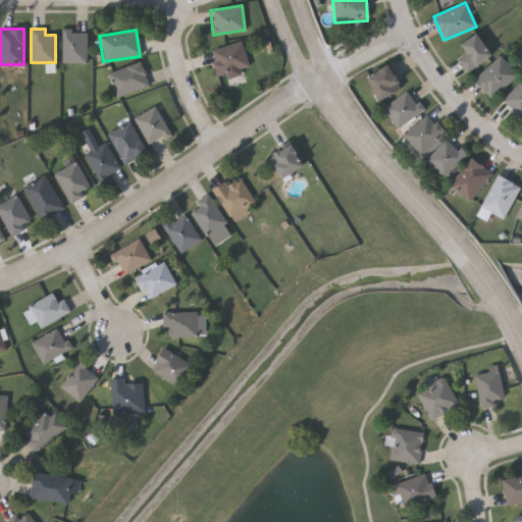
[(61,31),(86,31),(86,62),(61,62),(61,31)]
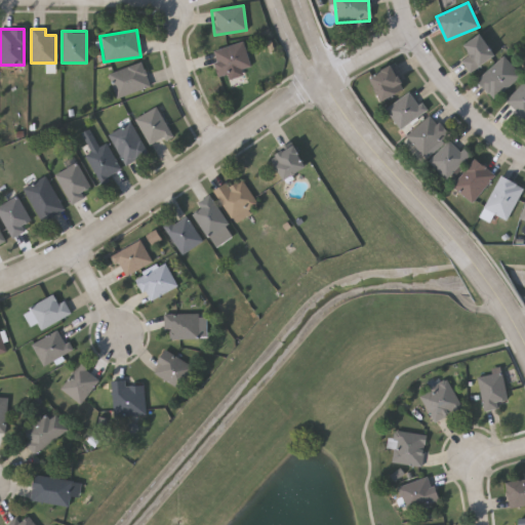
[(465,45),(481,34),(495,56),(470,74),(461,61),(471,54),(465,45)]
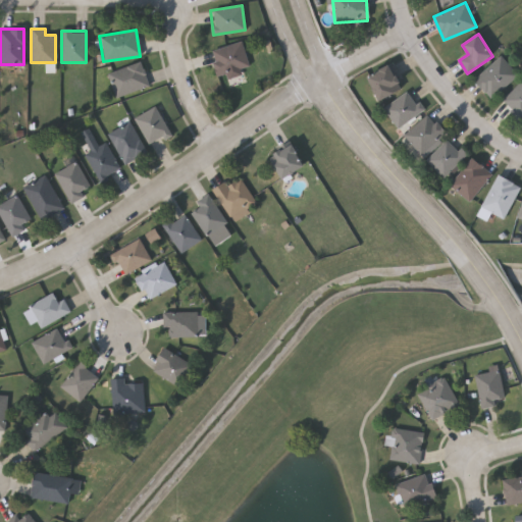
[(210,50),(241,42),(248,66),(241,68),(245,83),(227,87),(223,74),(217,75),(210,50)]
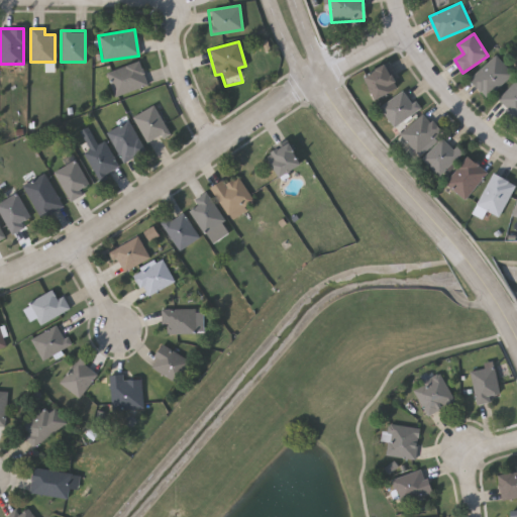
[(485,97),(469,77),(497,56),(512,75),(485,97)]
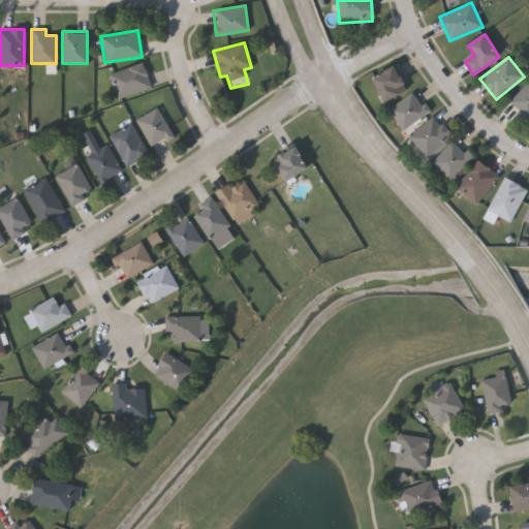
[(150,87),(116,97),(109,73),(142,63),(150,87)]
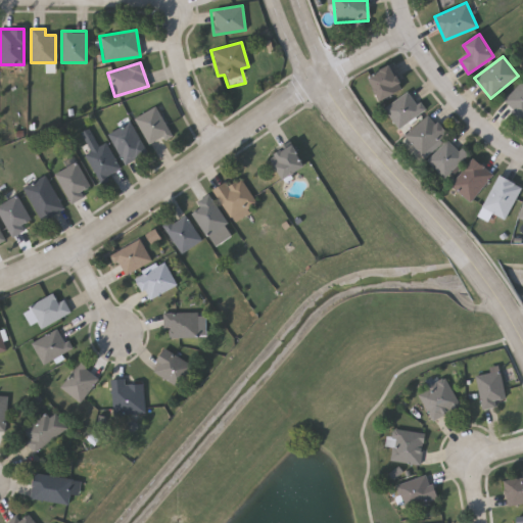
[(370,75),(393,65),(403,91),(379,100),(370,75)]
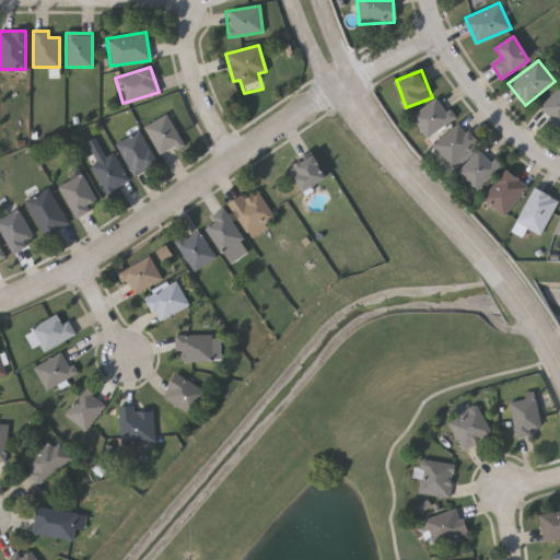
[(411,116),(439,96),(455,117),(428,138),(411,116)]
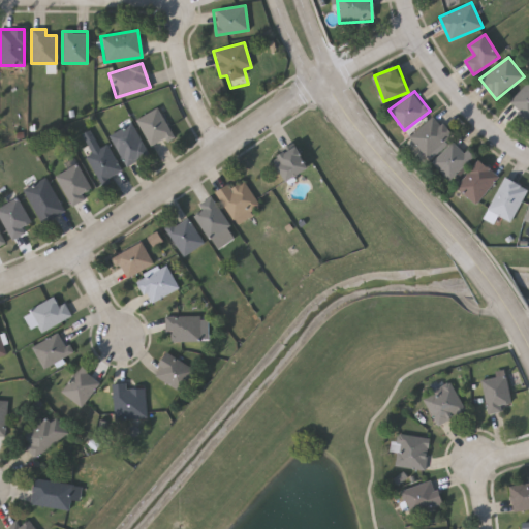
[(151,146),(135,119),(156,107),(172,134),(151,146)]
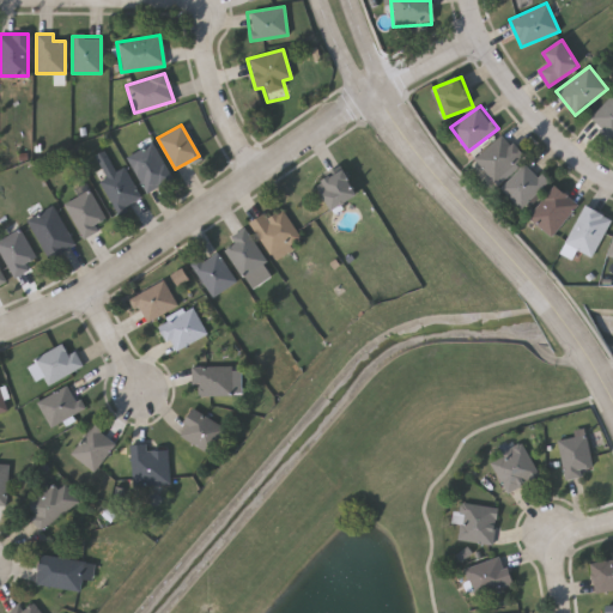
[(495,181),(474,159),(503,133),(523,156),(495,181)]
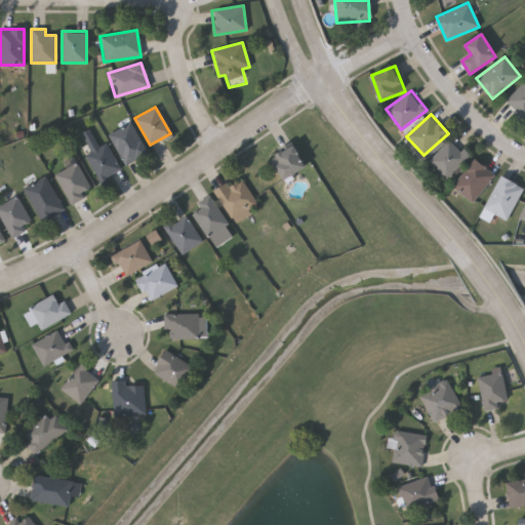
[(148,152),(126,165),(107,134),(128,122),(148,152)]
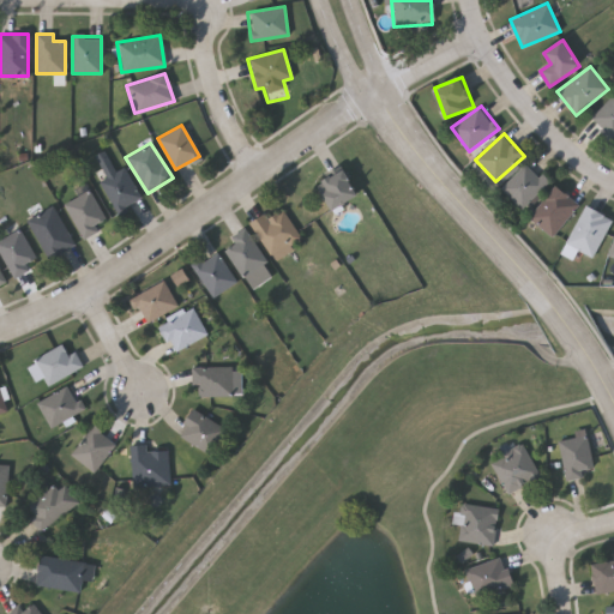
[(522,209),(500,188),(527,162),(548,182),(522,209)]
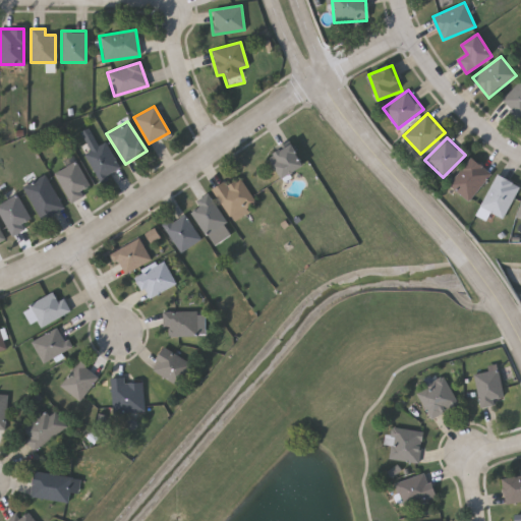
[(100,181),(82,154),(103,141),(120,169),(100,181)]
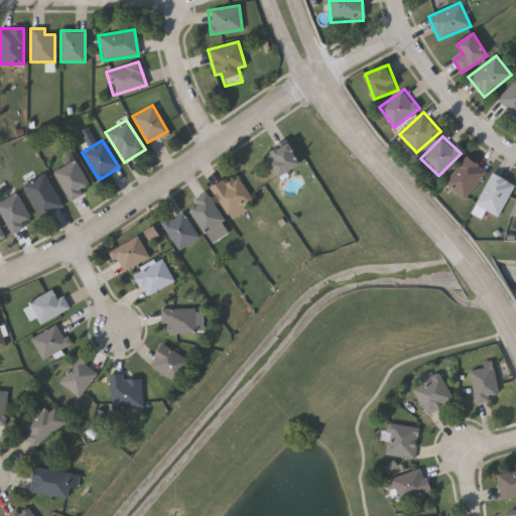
[(266,156),(288,142),(301,164),(279,177),(266,156)]
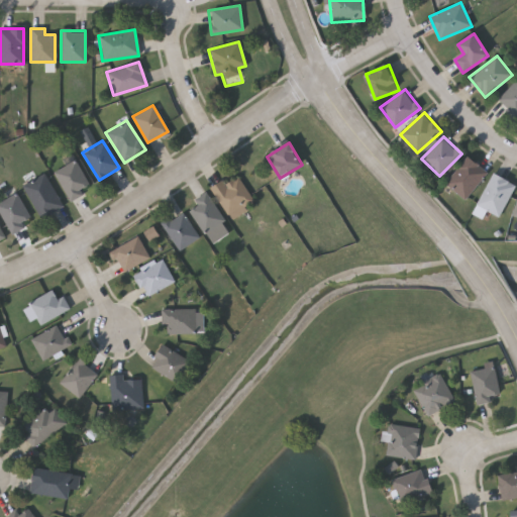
[(463,200),(444,183),(469,157),(488,174),(463,200)]
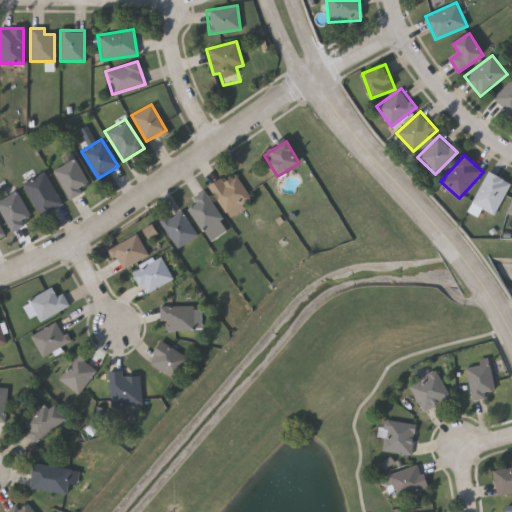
[(68,198),(52,171),(73,159),(89,186),(68,198)]
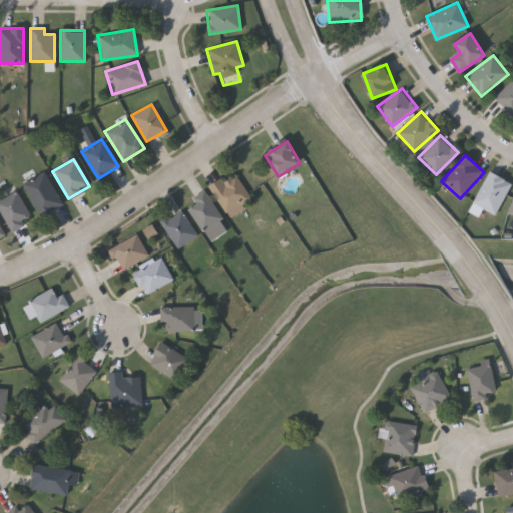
[(511,182),(495,215),(473,204),(488,171),(511,182)]
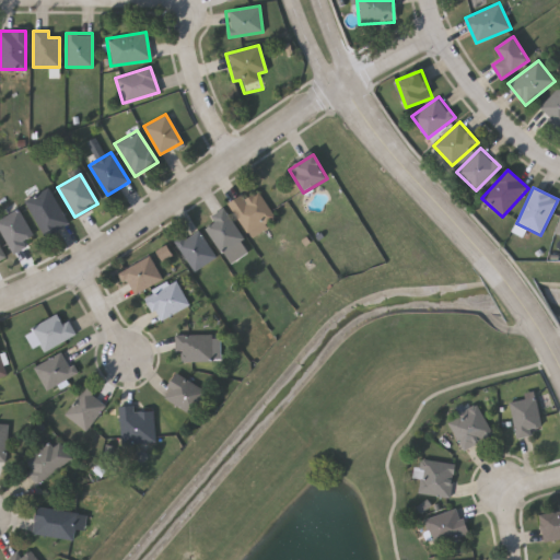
[(48,188),(67,224),(43,236),(24,200),(48,188)]
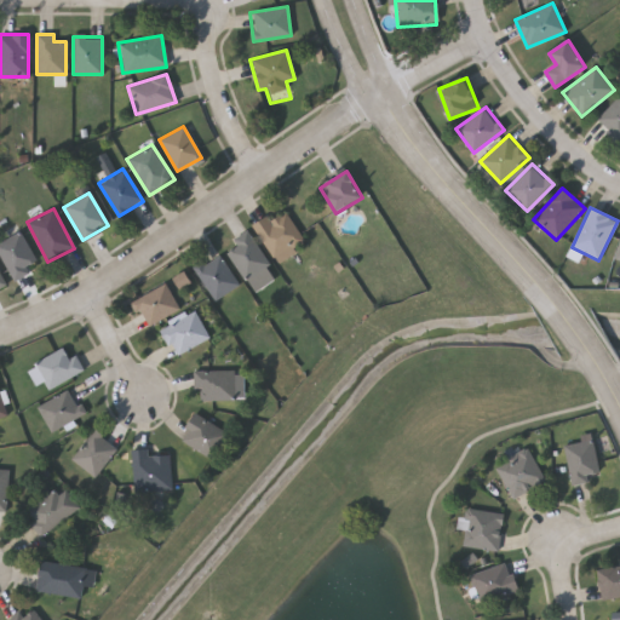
[(274,262),(253,228),(283,208),(304,242),(274,262)]
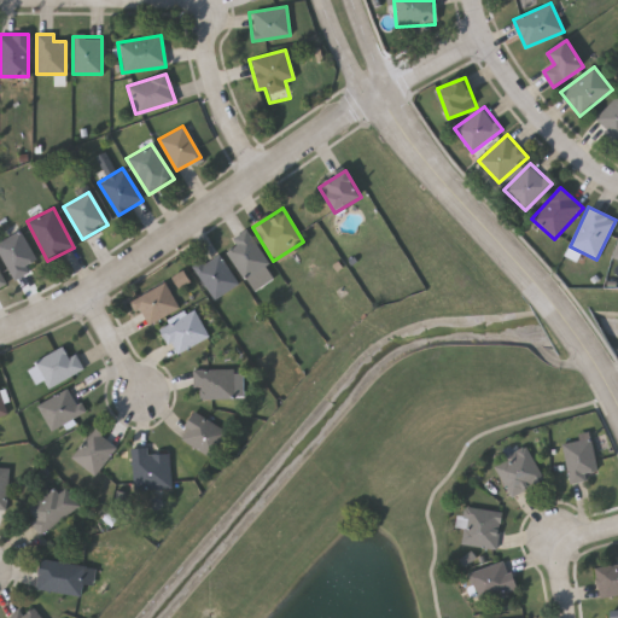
[(0,257),(0,242),(17,231),(39,263),(13,279),(0,257)]
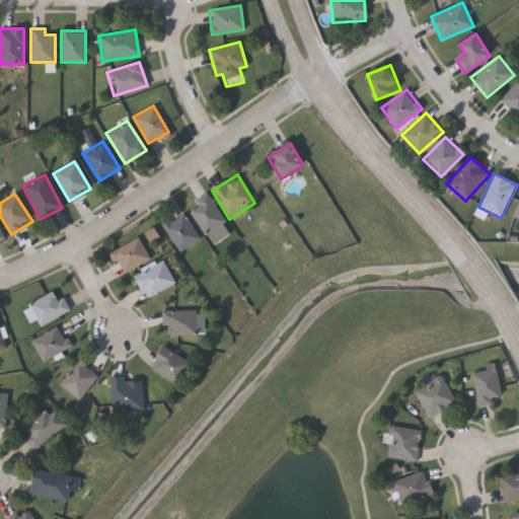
[(208,244),(189,205),(210,195),(229,234),(208,244)]
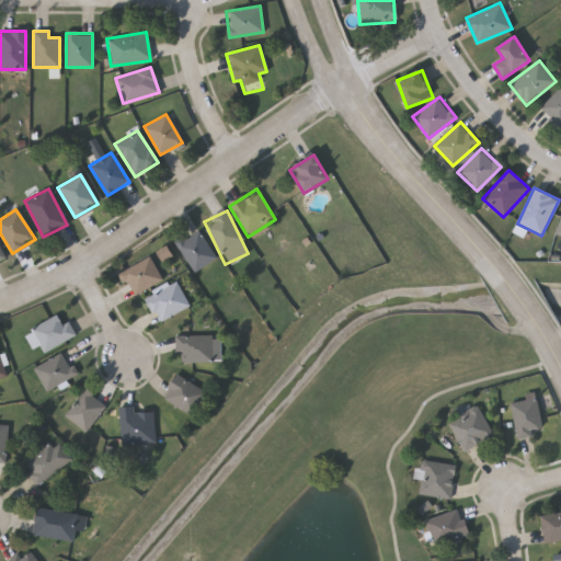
[(216,259),(194,273),(175,243),(197,230),(216,259)]
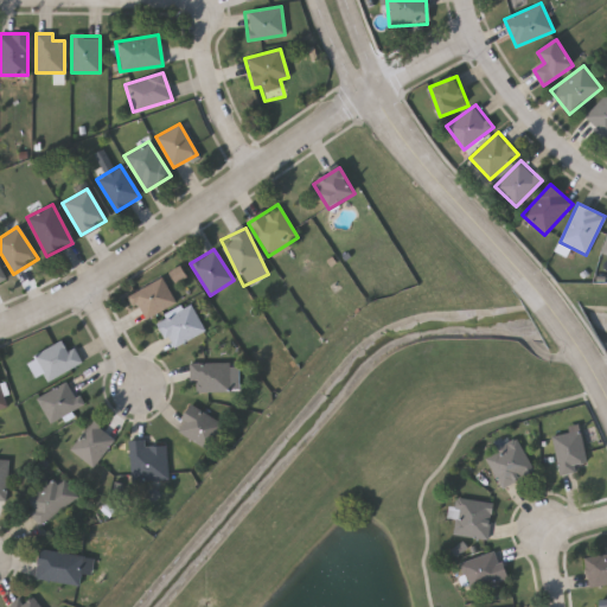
[(0,285),(10,280),(0,261),(0,285)]
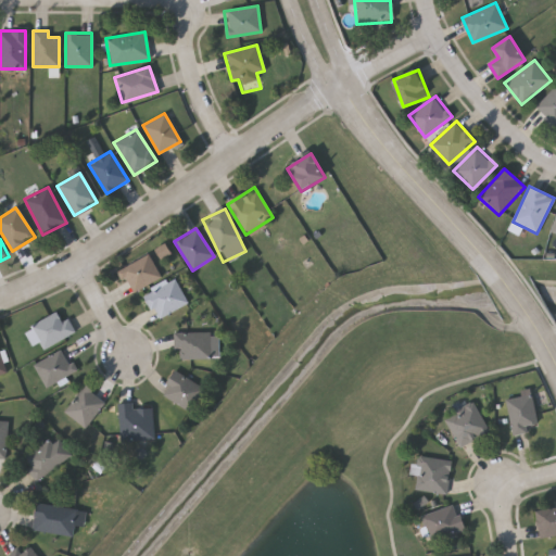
[(118,270),(148,254),(161,276),(131,293),(118,270)]
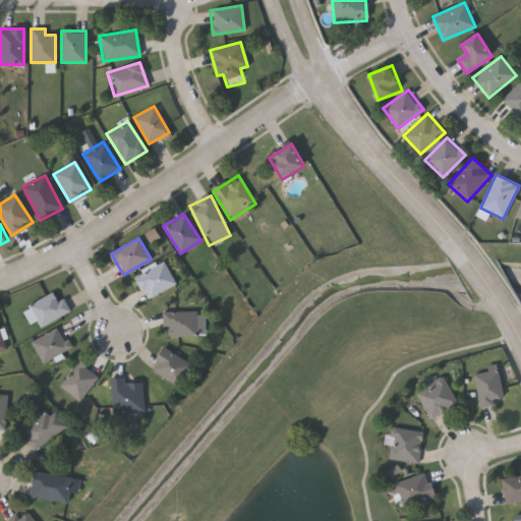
[(149,299),(135,277),(162,259),(176,282),(149,299)]
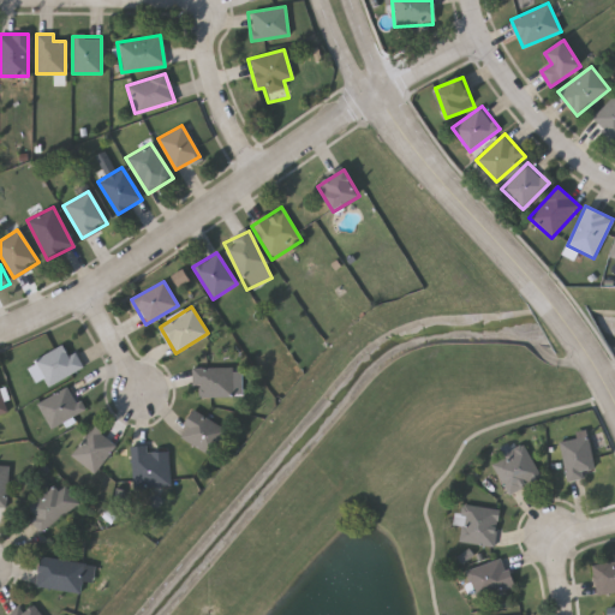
[(82,366),(48,386),(34,360),(67,341),(82,366)]
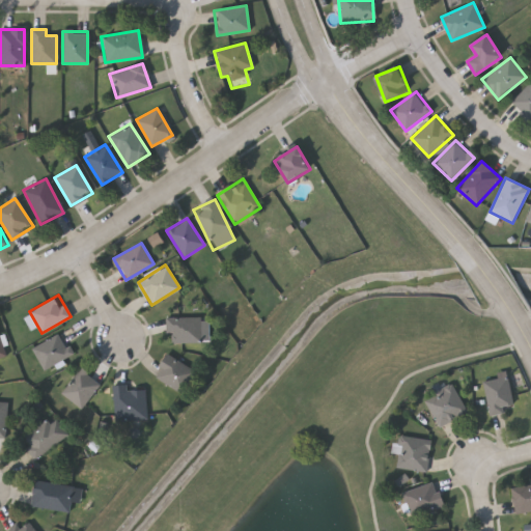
[(201,316),(201,341),(168,341),(168,316),(201,316)]
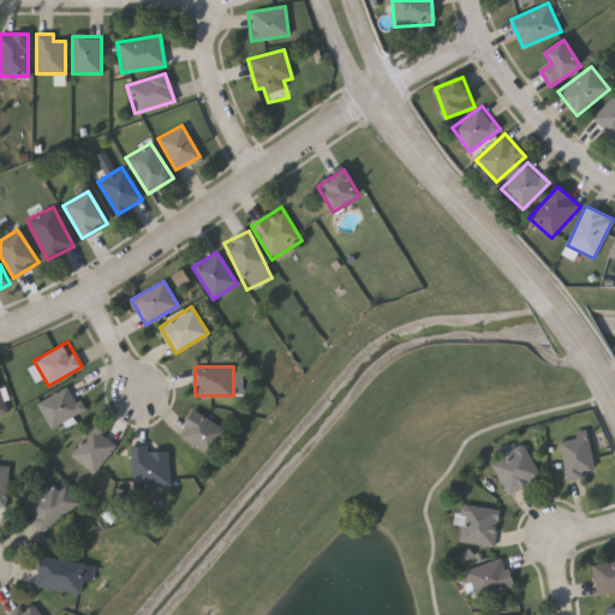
[(0,377),(0,417),(12,413),(0,378),(0,377)]
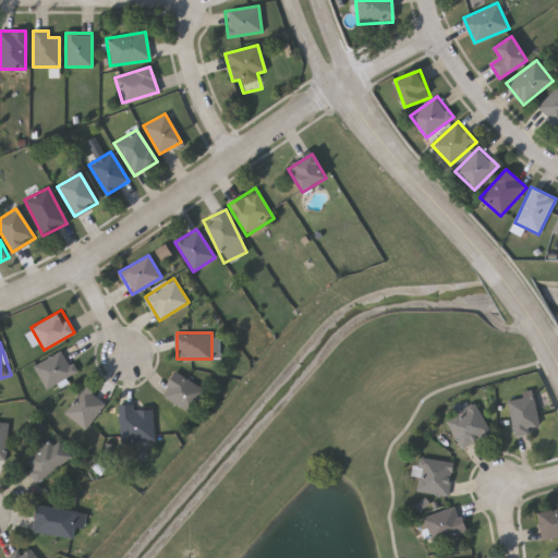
[(33,366),(62,348),(75,371),(46,389),(33,366)]
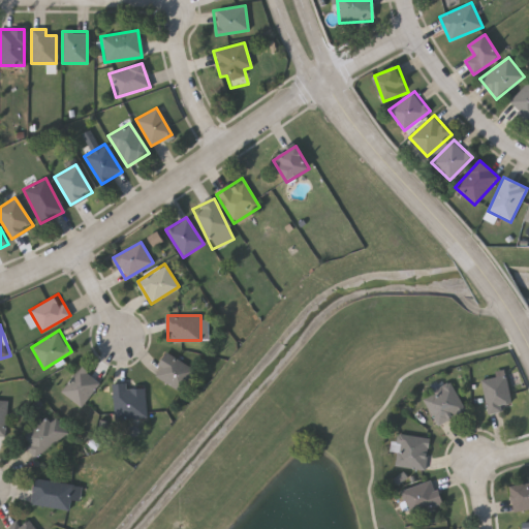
[(154,373),(167,352),(195,370),(182,392),(154,373)]
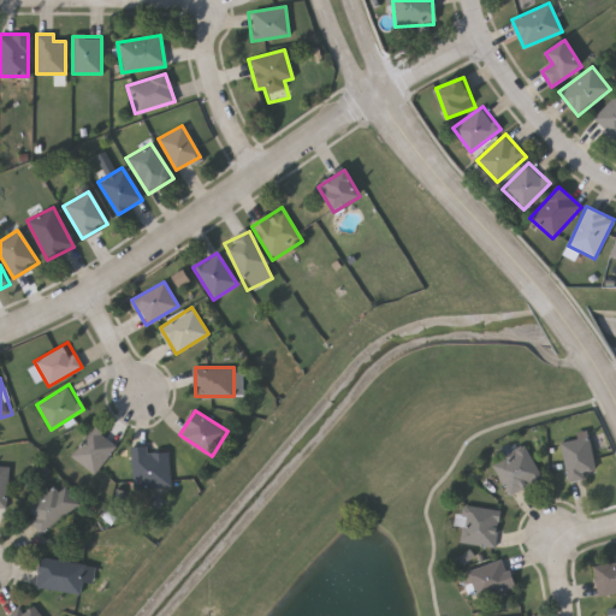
[(117,444),(95,473),(71,455),(93,426),(117,444)]
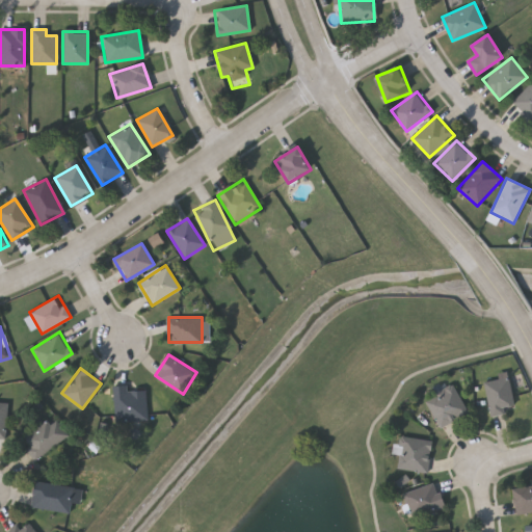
[(505,413),(489,415),(484,378),(508,374),(513,406),(504,407),(505,413)]
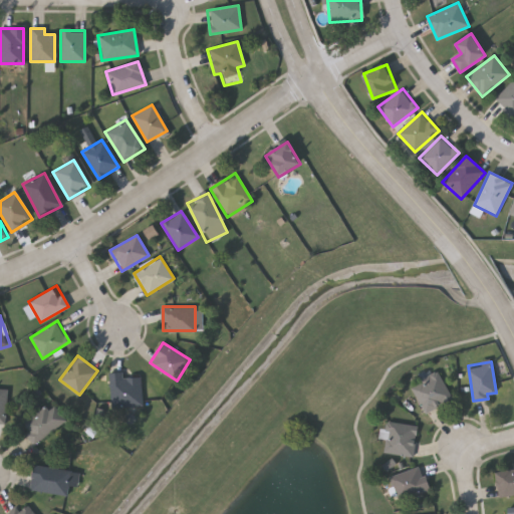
[(142,375),(143,405),(111,406),(110,371),(122,371),(122,376),(142,375)]
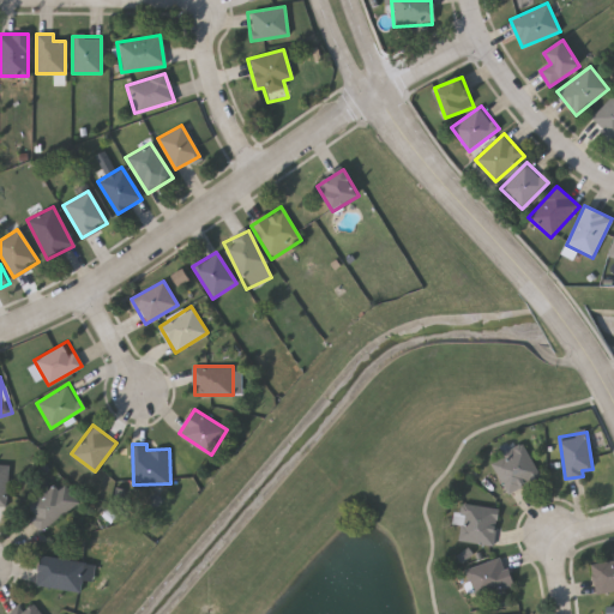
[(506,493),(491,461),(524,444),(540,476),(506,493)]
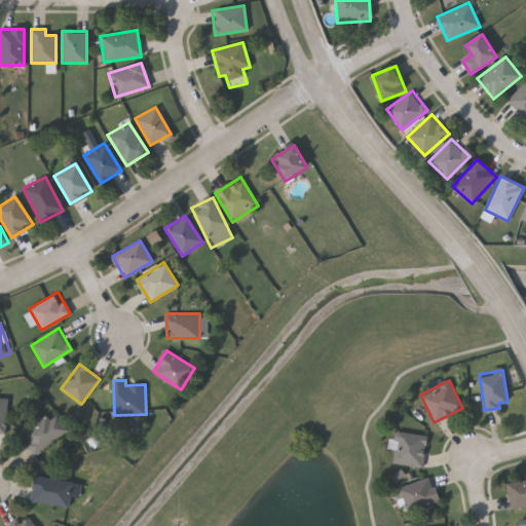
[(0,434),(10,435),(11,399),(0,398),(0,434)]
